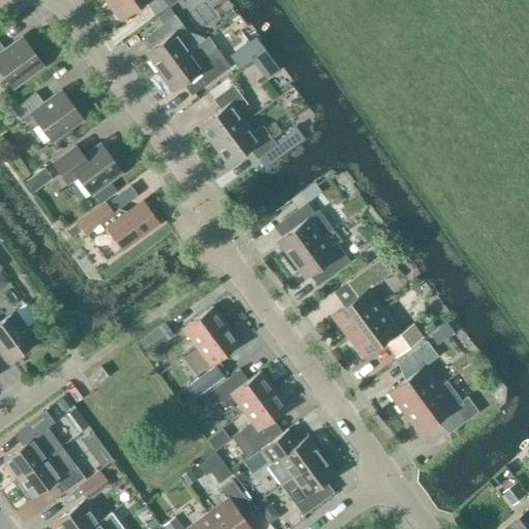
[(104,0),(119,20),(144,1),(155,16),(176,0),(104,0)]
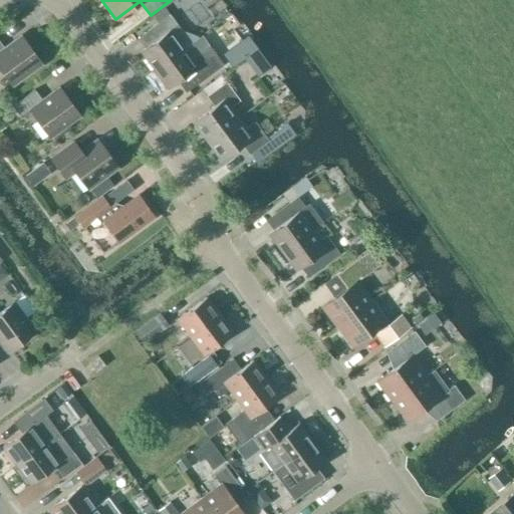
[(183,33),(164,7),(152,16),(157,23),(143,34),(150,44),(140,51),(154,70),(184,48),(198,37),(196,35),(185,31),(183,33)]
